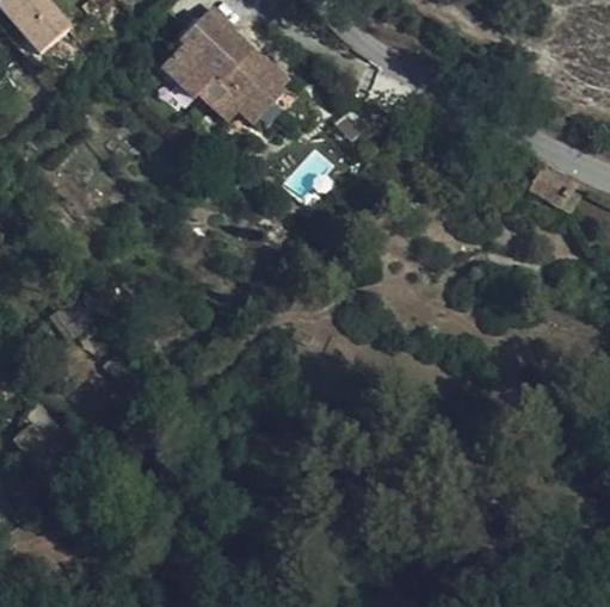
[(88,56),(43,1),(22,19),(68,73),(88,56)]
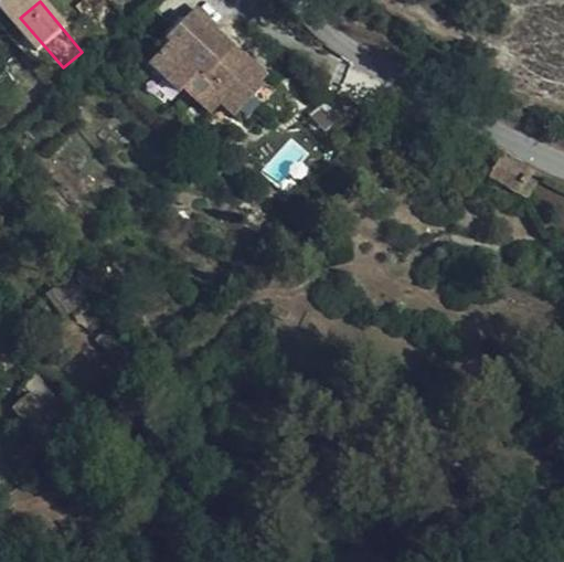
[(225,107),(263,72),(243,51),(235,59),(211,34),(217,27),(195,4),(166,34),(169,39),(148,61),(177,89),(199,69),(223,93),(216,99),(225,107)]
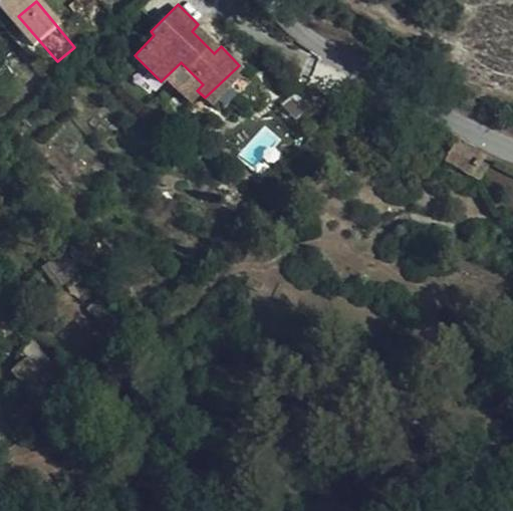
[(214,53),(221,46),(198,24),(192,31),(214,53)]
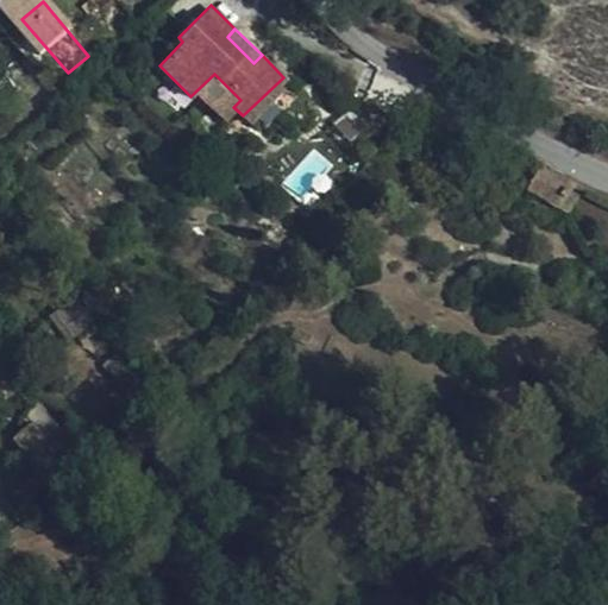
[(284,79),(283,77),(243,115),(252,125),(282,92),(277,87),(284,79)]
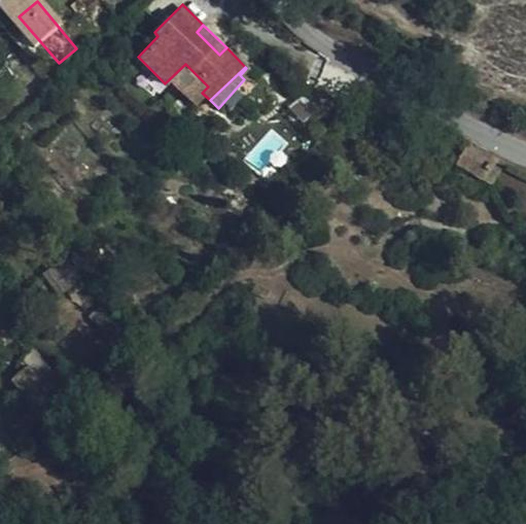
[(376,86),(363,79),(355,93),(369,100),(376,86)]
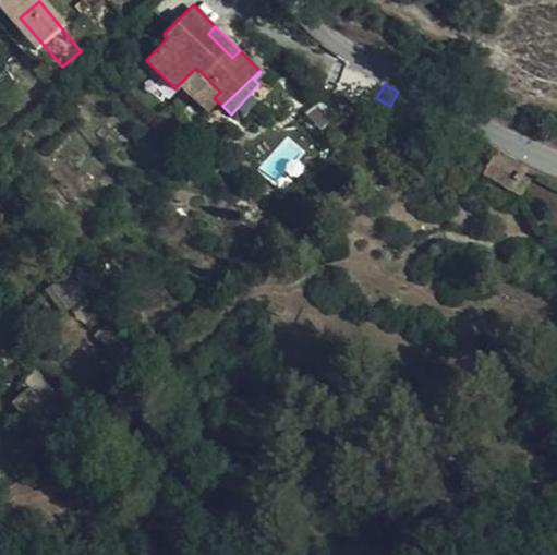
[(521,166),(495,151),(484,172),(509,188),(521,166)]
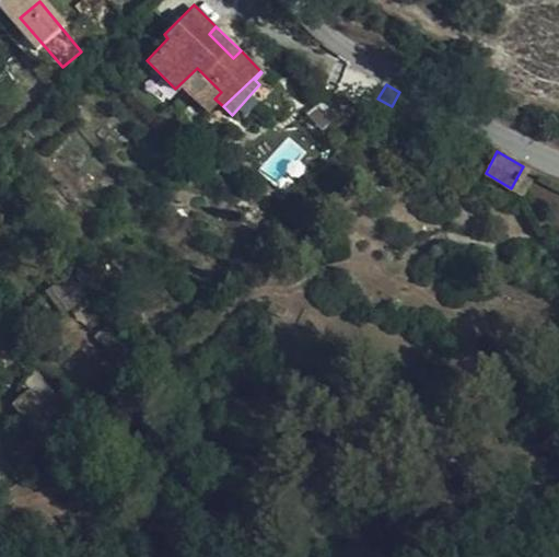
[(525,209),(558,215),(558,190),(530,186),(525,209)]
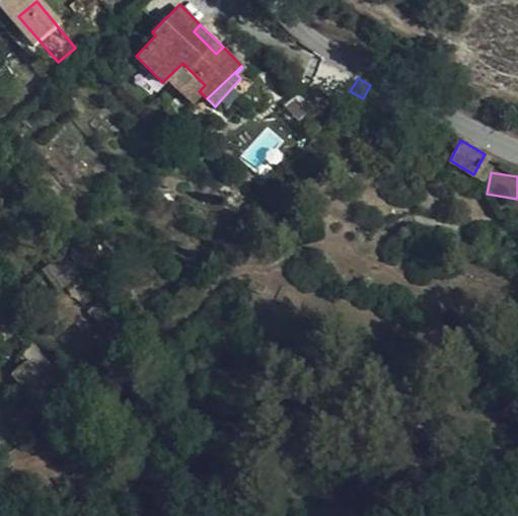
[(57,372),(31,341),(18,351),(26,359),(10,372),(29,394),(52,378),(62,391),(72,382),(62,369),(57,372)]
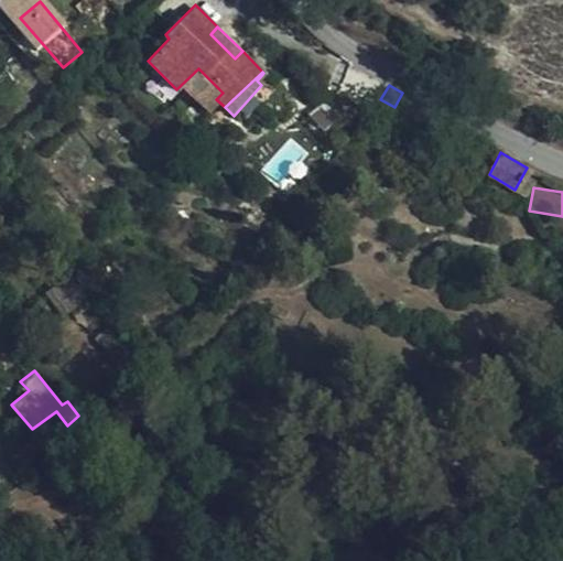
All buildings are outlined.
